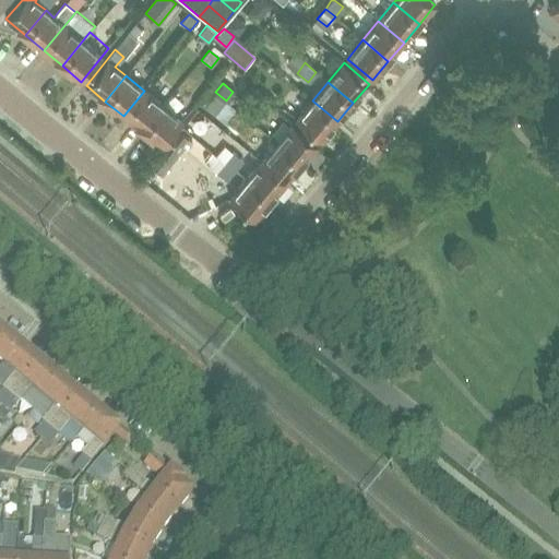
[(215,93),(214,92),(207,87),(197,102),(203,107),(204,107),(215,115),(226,100),(215,92),(215,93)]
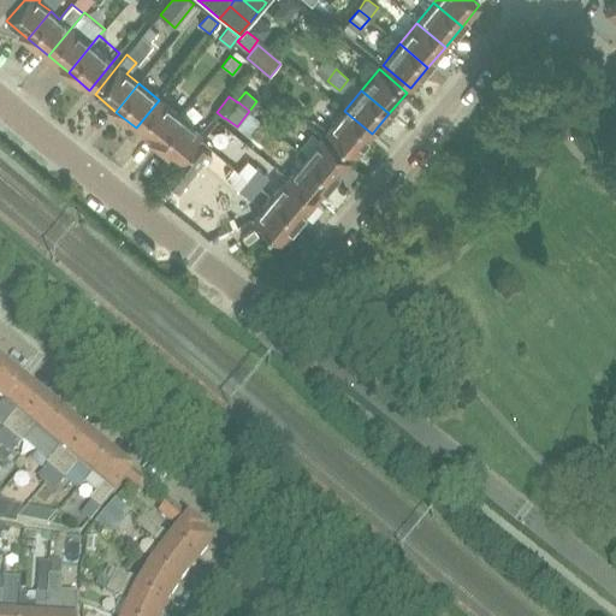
[(136,128),(157,144),(179,117),(159,100),(136,128)]
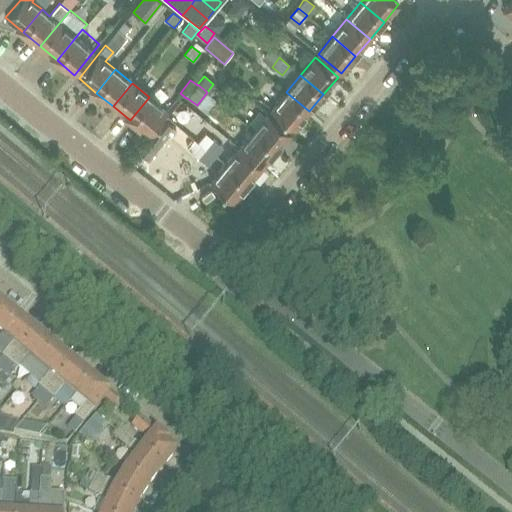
[(286,92),(271,109),(294,129),(309,111),(286,92)]
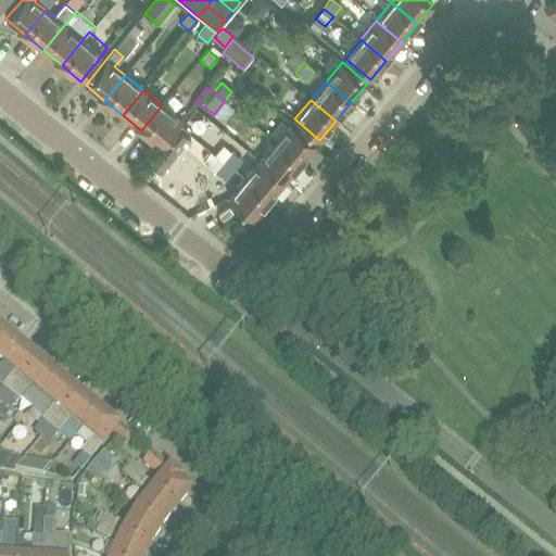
[(181,121),(162,105),(141,130),(161,147),(181,121)]
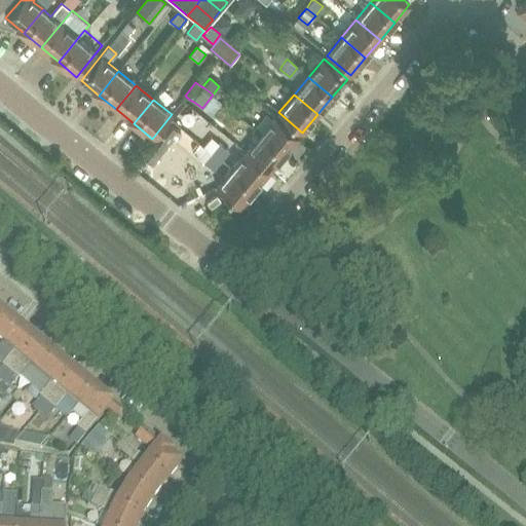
[(284,154),(299,137),(274,116),(260,135),(284,154)]
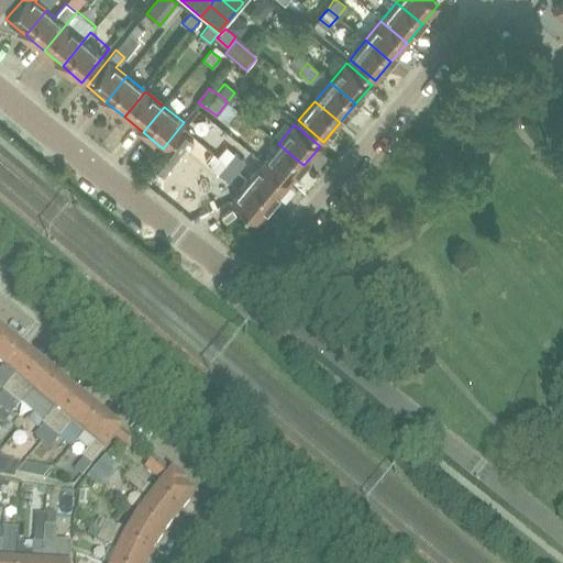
[(304,165),(278,144),(263,163),(288,184),(304,165)]
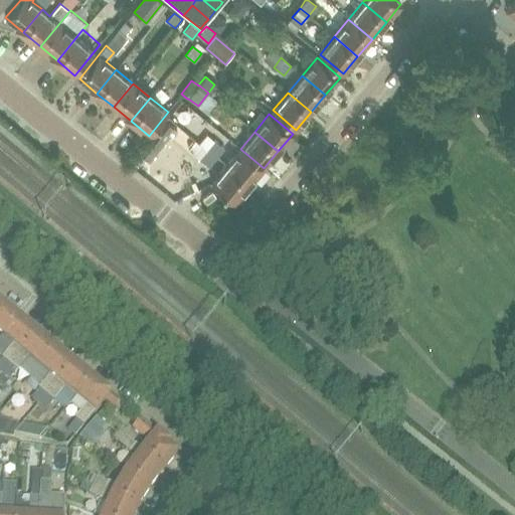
[(207,150),(217,158),(224,149),(215,141),(207,150)]
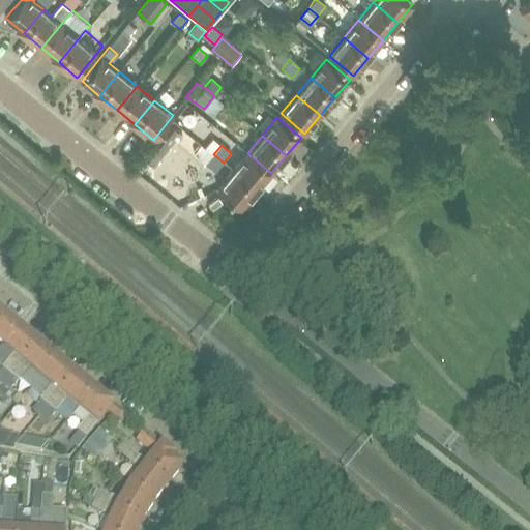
[(233,170),(257,190),(271,173),(247,153),(233,170)]
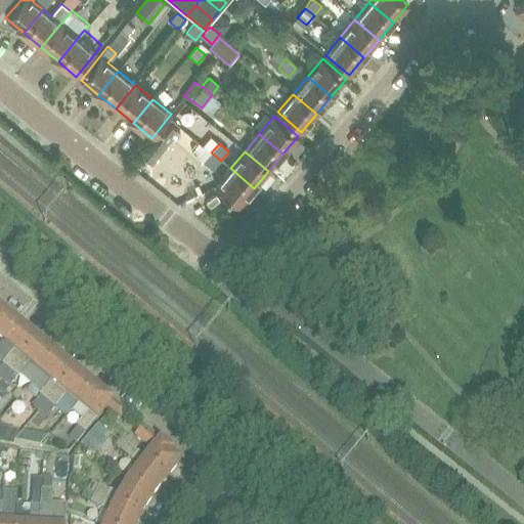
[(208,157),(203,163),(213,171),(221,161),(211,153),(208,157)]
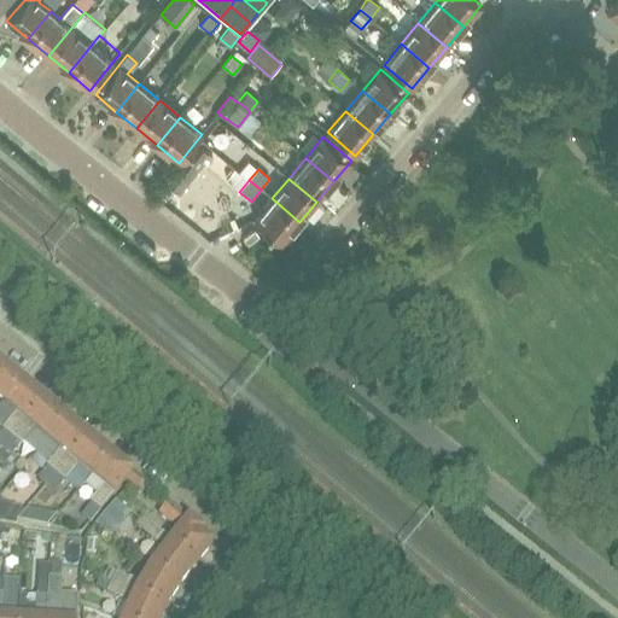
[(272,198),(272,199),(254,220),(283,243),(299,222),(272,198)]
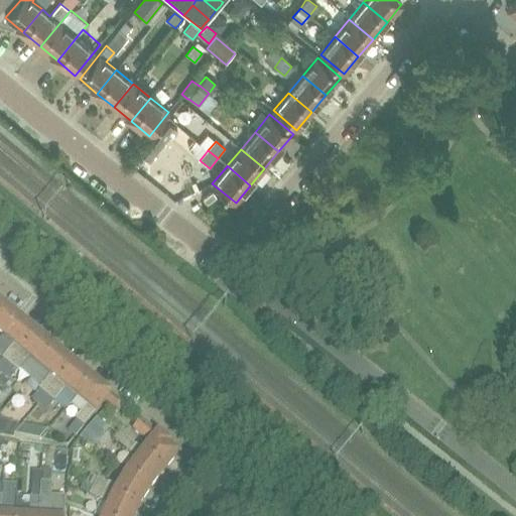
[(182,244),(176,251),(188,262),(196,255),(182,244)]
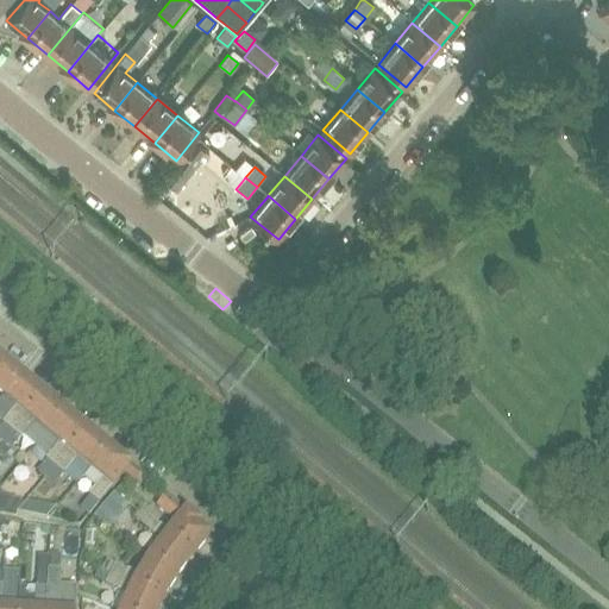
[(0,395),(4,399),(20,377),(0,359),(0,395)]
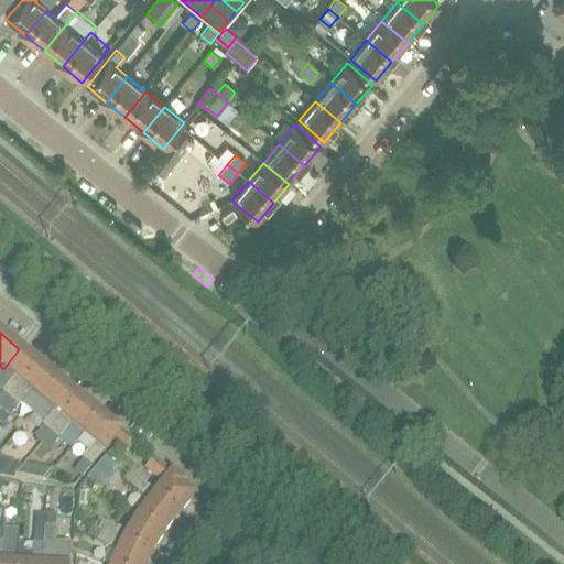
[(6,407),(10,401),(23,386),(41,367),(19,349),(3,369),(13,377),(1,392),(1,393),(0,394),(0,409),(2,411),(6,407)]
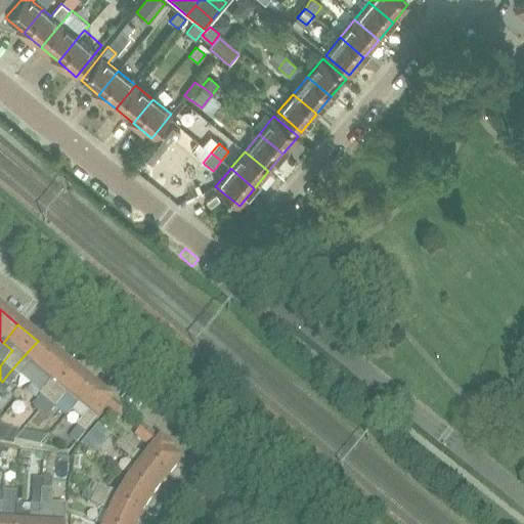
[(22,358),(9,373),(5,378),(2,382),(8,387),(16,378),(28,363),(43,377),(58,358),(38,341),(22,358)]
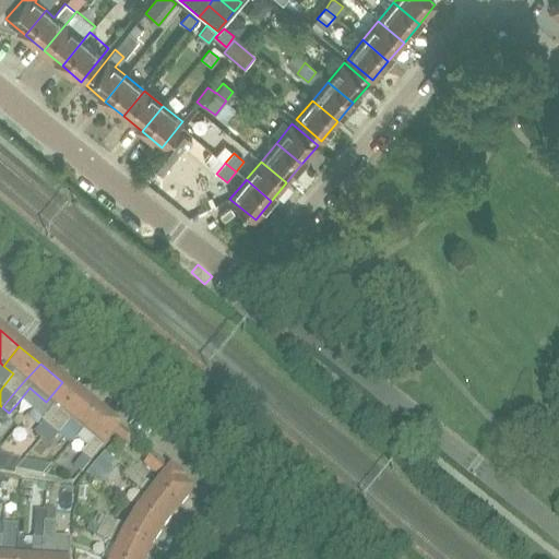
[(88,403),(62,382),(46,402),(52,406),(40,423),(42,423),(33,433),(48,447),(57,436),(70,421),(71,423),(88,403)]
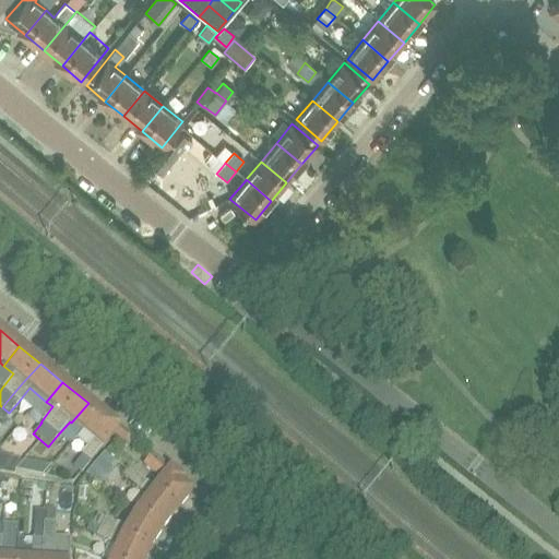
[(71,423),(92,440),(94,441),(110,421),(88,403),(71,423)]
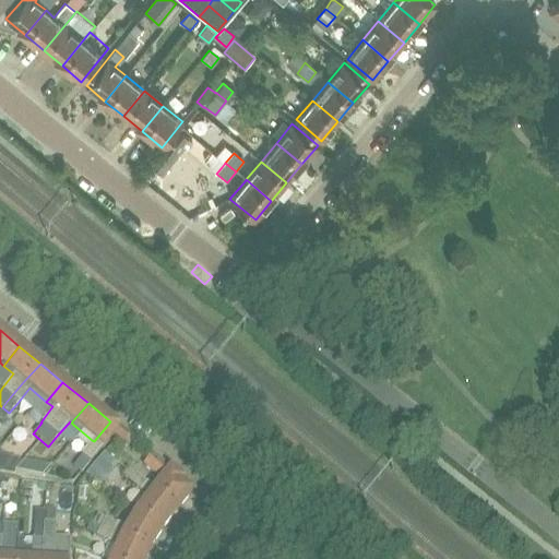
[(193,411),(183,403),(174,415),(183,423),(193,411)]
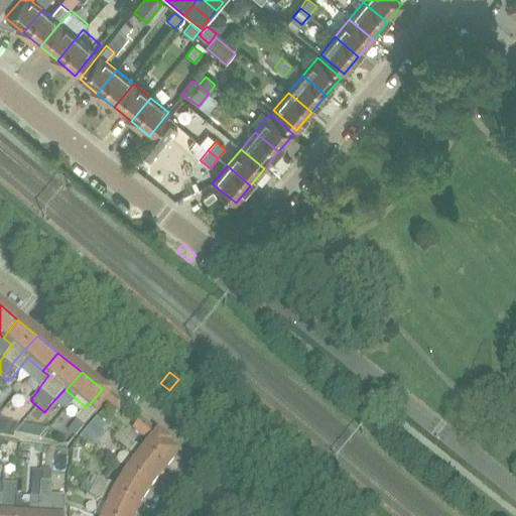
[(123,407),(102,389),(87,407),(85,406),(74,419),(75,421),(67,430),(75,436),(94,413),(95,414),(104,403),(117,414),(123,407)]
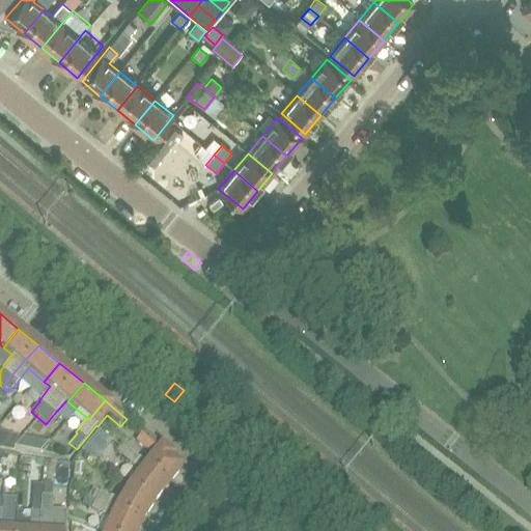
[(118,448),(145,468),(168,485),(182,469),(171,460),(174,457),(143,434),(135,444),(154,458),(147,466),(120,445),(118,448)]
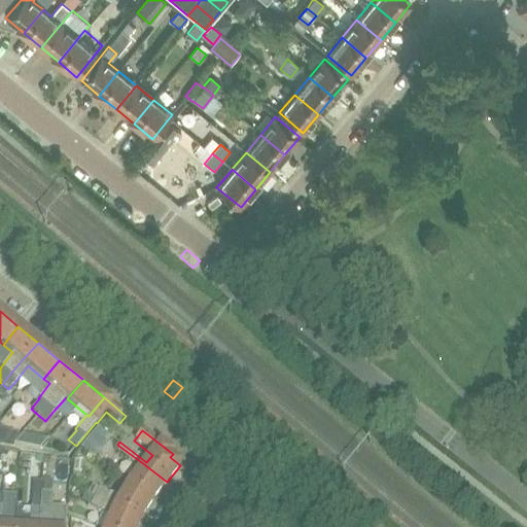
[(128,484),(152,500),(167,482),(144,464),(117,445),(114,448),(121,454),(121,456),(139,470),(128,484)]
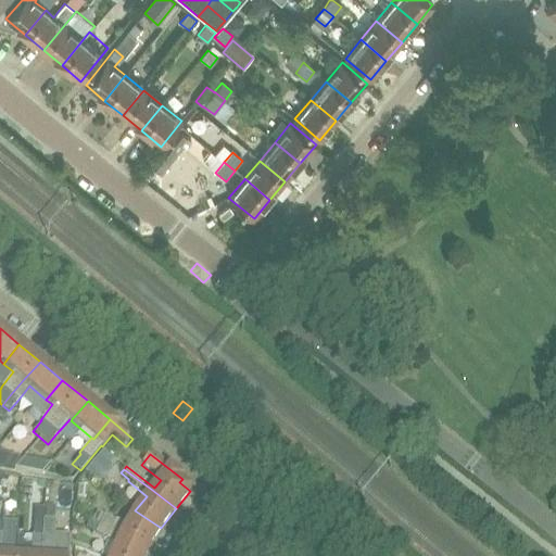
[(45,509),(43,526),(40,555),(68,555),(70,547),(70,535),(52,534),(53,509),(45,509)]
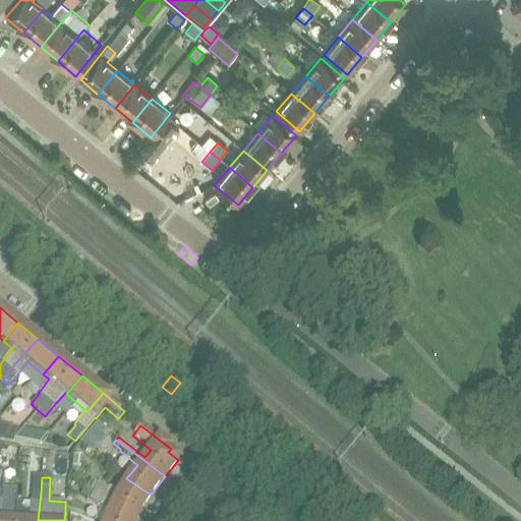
[(94,490),(113,500),(139,513),(151,495),(126,478),(118,493),(98,484),(94,490)]
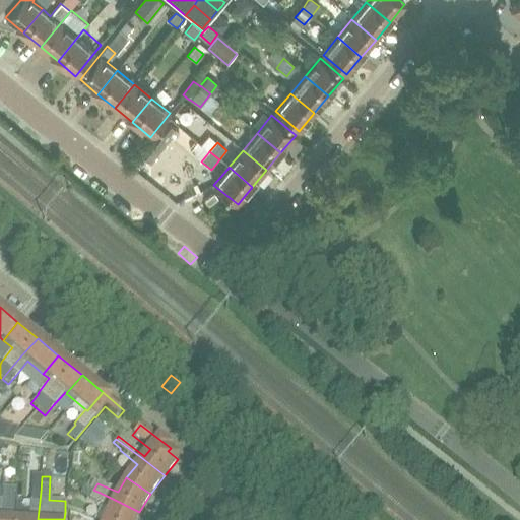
[(0,519),(13,519),(14,515),(1,514),(2,502),(0,502),(1,488),(0,488),(0,519)]
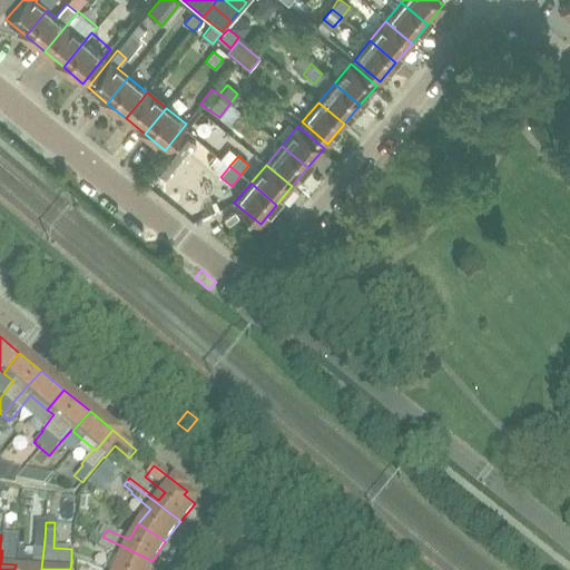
[(124,547),(102,537),(97,547),(108,552),(108,553),(119,558),(112,569),(148,569),(151,564),(153,561),(124,547)]
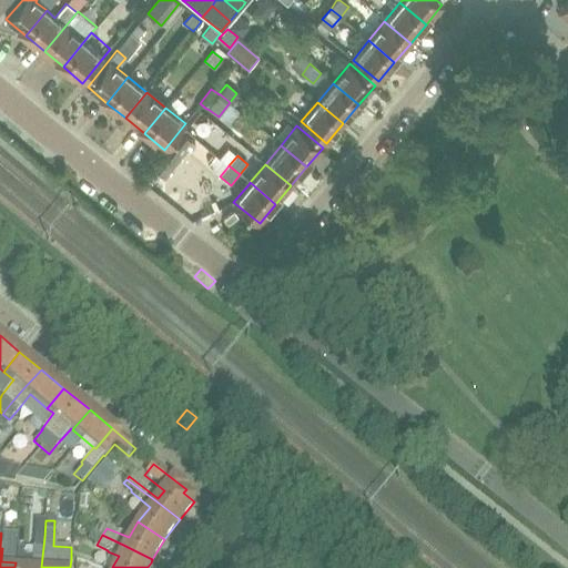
[(16,563),(14,567),(41,567),(44,537),(31,536),(30,563),(16,563)]
